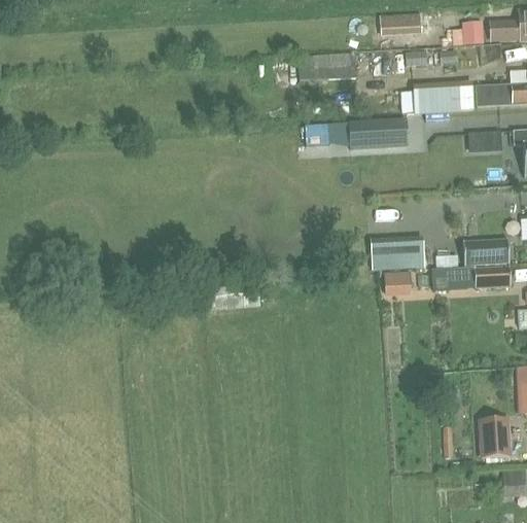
[(421,12),(400,13),(401,33),(405,32),(422,32),(421,12)]
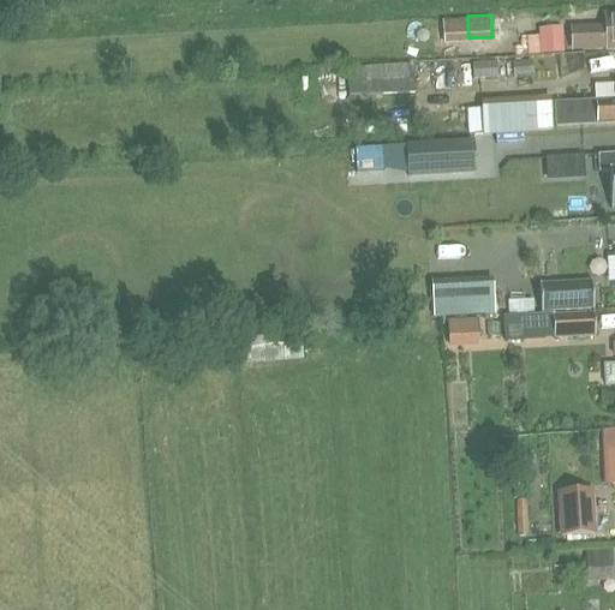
[(614,17),(605,17),(607,23),(572,24),(572,45),(607,43),(607,46),(614,45),(614,17)]
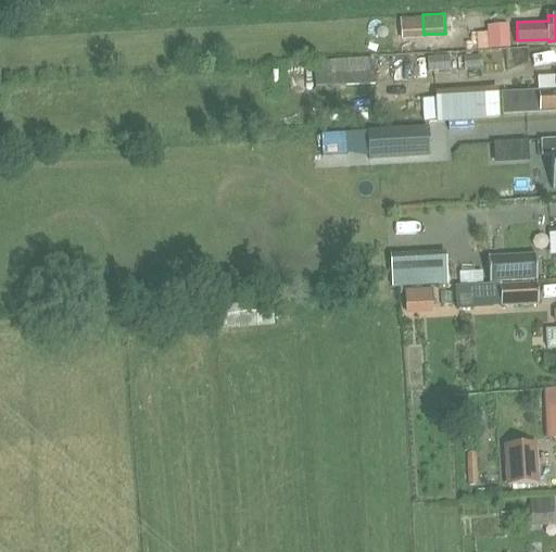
[(510,46),(508,22),(487,24),(488,30),(477,32),(478,48),(510,46)]
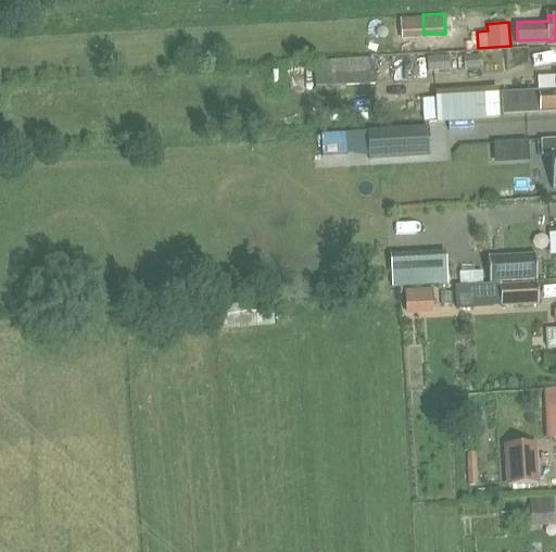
[(317,59),(314,59),(315,84),(375,80),(374,54),(317,58),(317,59)]
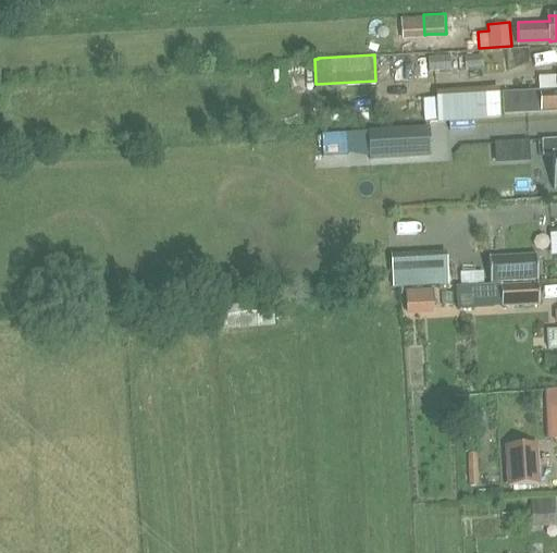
[(500,115),(499,85),(435,88),(437,119),(500,115)]
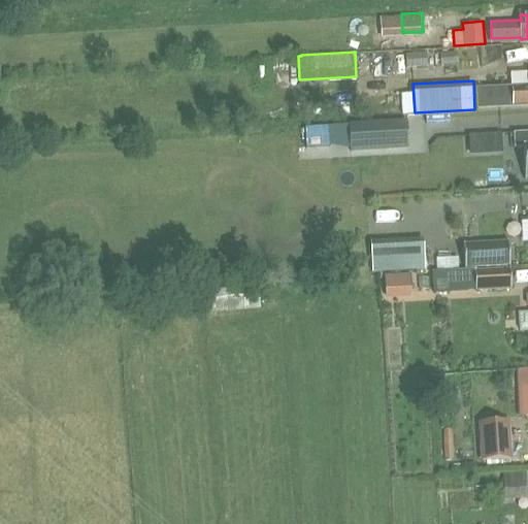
[(527,86),(519,87),(519,84),(476,86),(477,105),(527,102),(527,86)]
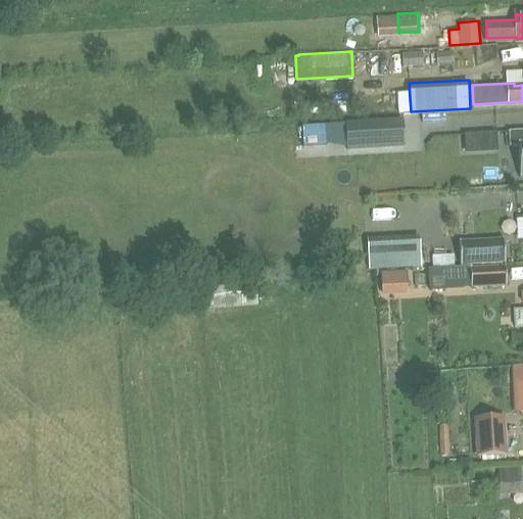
[(346,146),(348,146),(405,143),(402,116),(345,120),(345,127),(346,146)]
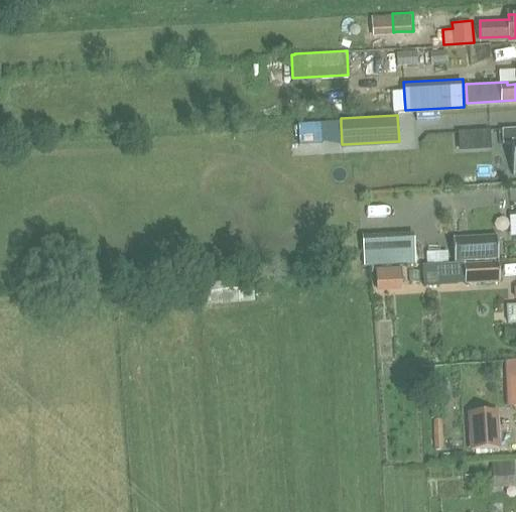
[(515,125),(501,127),(502,141),(511,141),(513,172),(515,171),(515,125)]
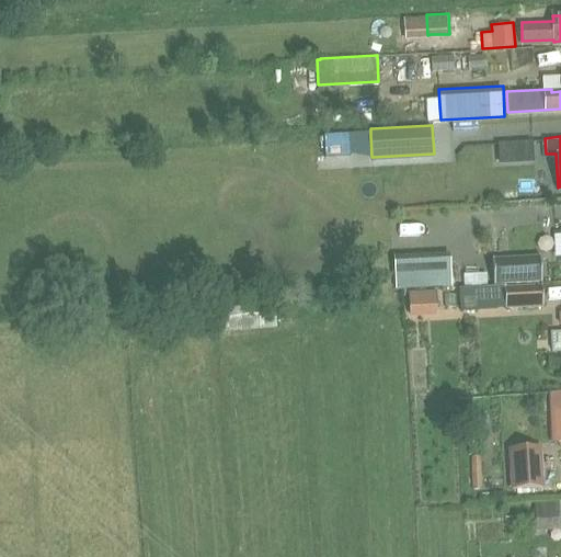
[(517,141),(518,161),(533,160),(531,140),(517,141)]
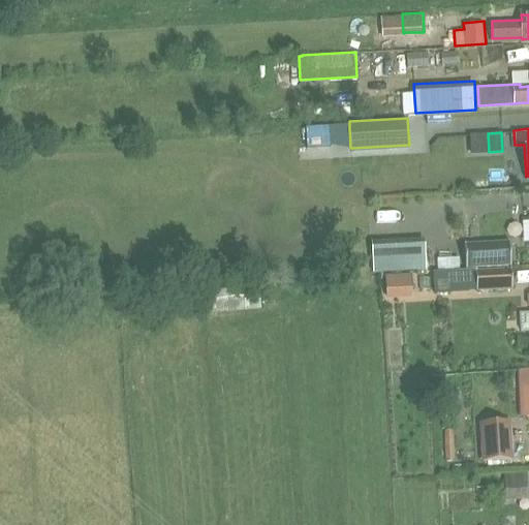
[(371,239),(372,271),(426,268),(424,236),(371,239)]
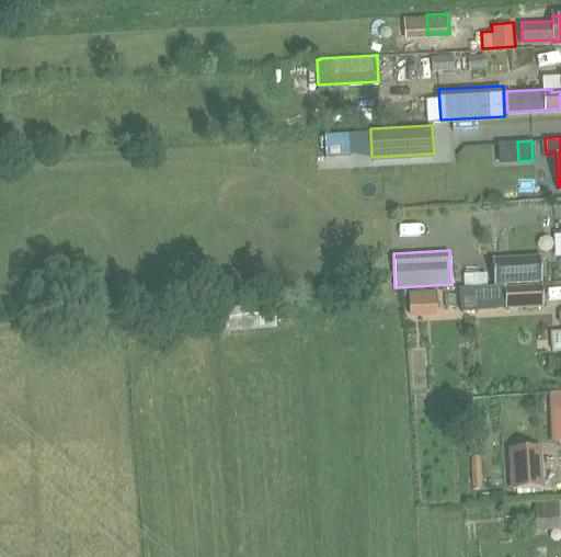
[(539,253),(493,257),(495,282),(541,279),(539,253)]
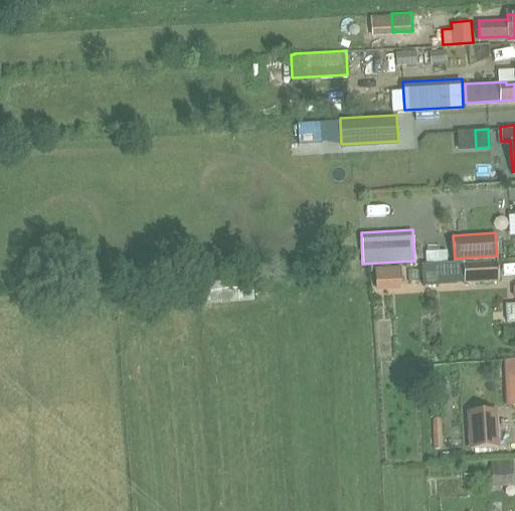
[(464,280),(463,262),(462,260),(421,262),(421,282),(464,280)]
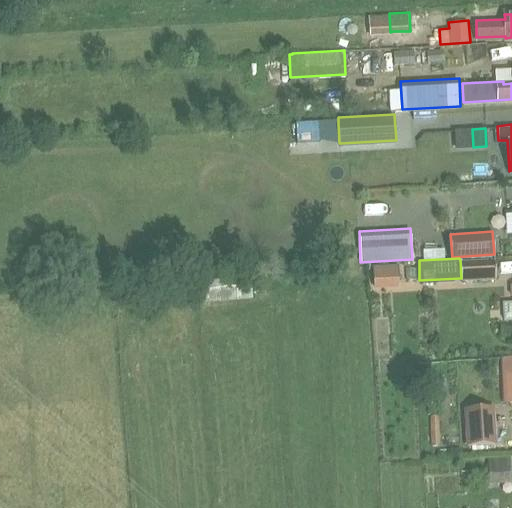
[(494,258),(460,260),(461,278),(495,277),(494,258)]
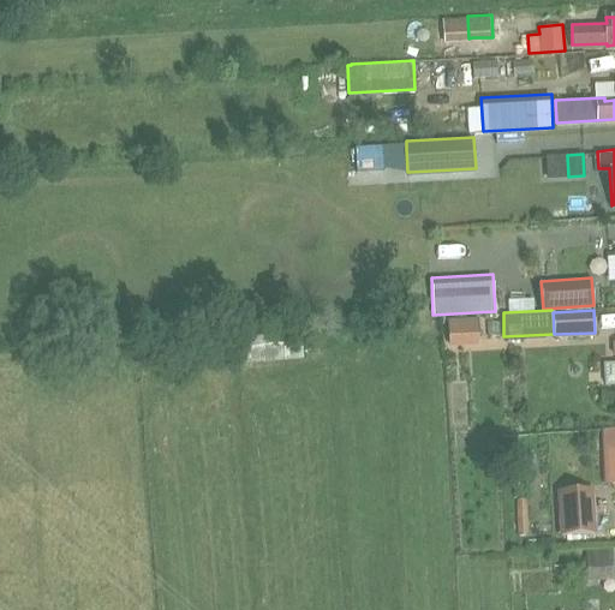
[(477,341),(477,315),(447,316),(448,342),(477,341)]
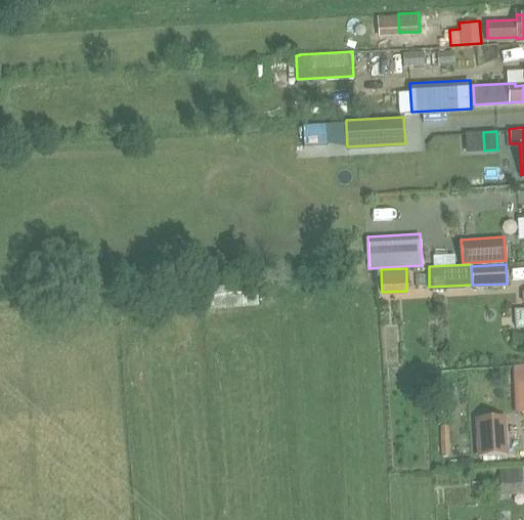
[(209,286),(209,292),(210,308),(259,303),(257,282),(209,286)]
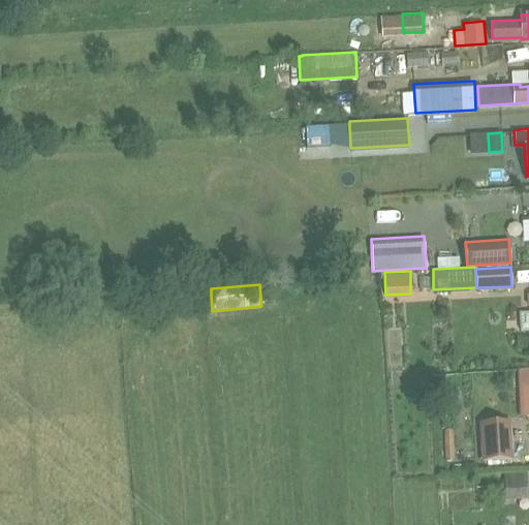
[(528,367),(519,368),(519,387),(528,385),(528,367)]
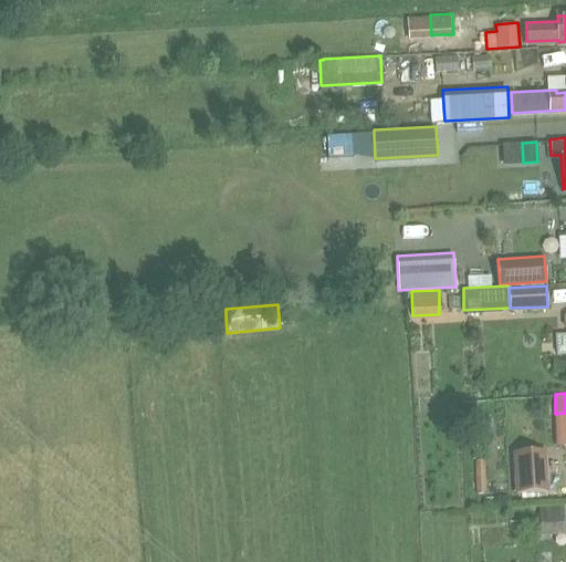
[(548,489),(546,448),(513,449),(515,490),(548,489)]
